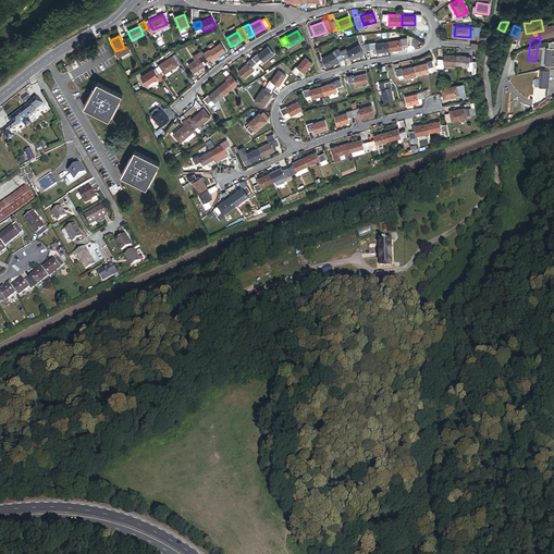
[(402,49),(402,45),(401,39),(388,41),(389,51),(402,49)]
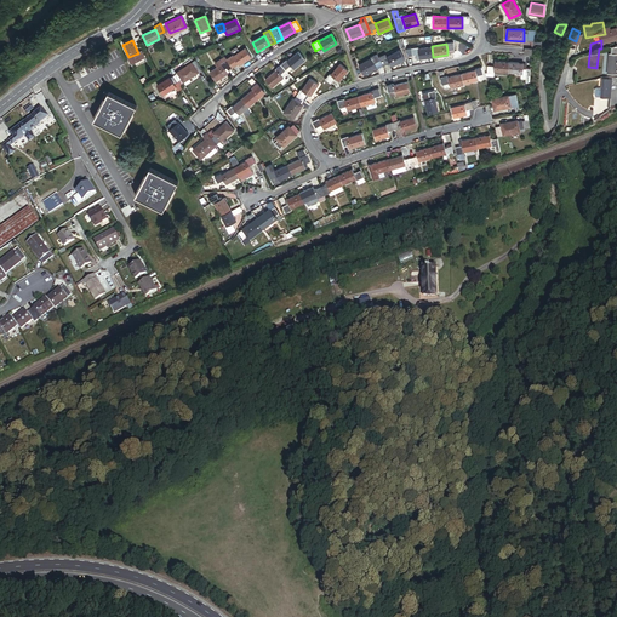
[(416,60),(420,60),(417,47),(417,45),(410,46),(410,49),(407,49),(409,56),(415,55),(416,60)]
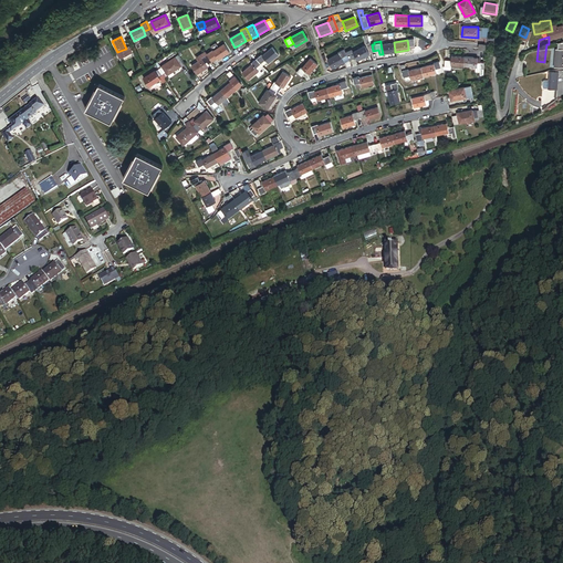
[(383,54),(395,52),(394,42),(381,43),(383,54)]
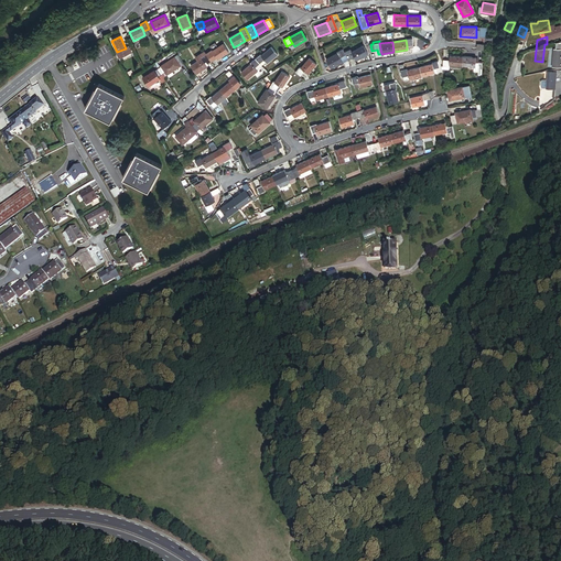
[(218,61),(229,53),(223,44),(212,52),(215,56),(218,61)]
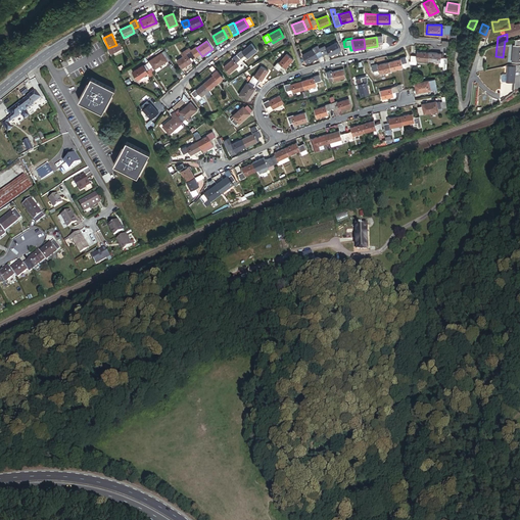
[(330,56),(341,51),(336,42),(326,48),(328,53),(330,56)]
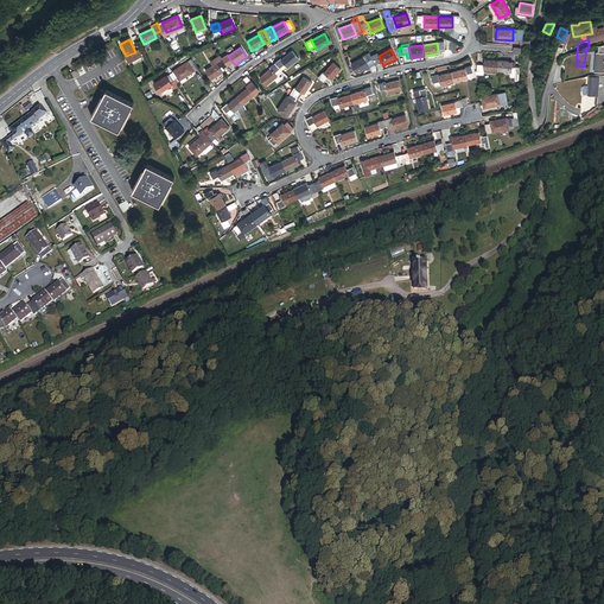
[(602,69),(603,49),(592,49),(591,69),(602,69)]
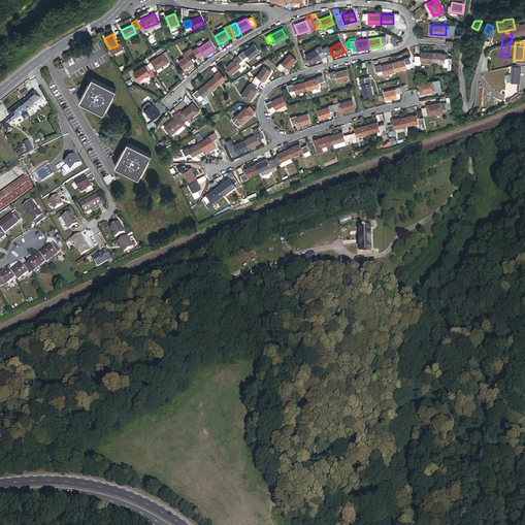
[(249,58),(250,59),(259,51),(253,43),(243,52),(249,58)]
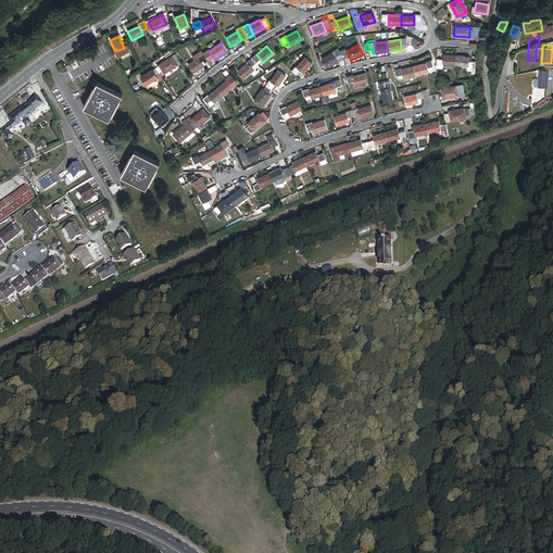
[(338,62),(343,59),(340,52),(337,48),(331,50),(332,52),(337,61),(338,62)]
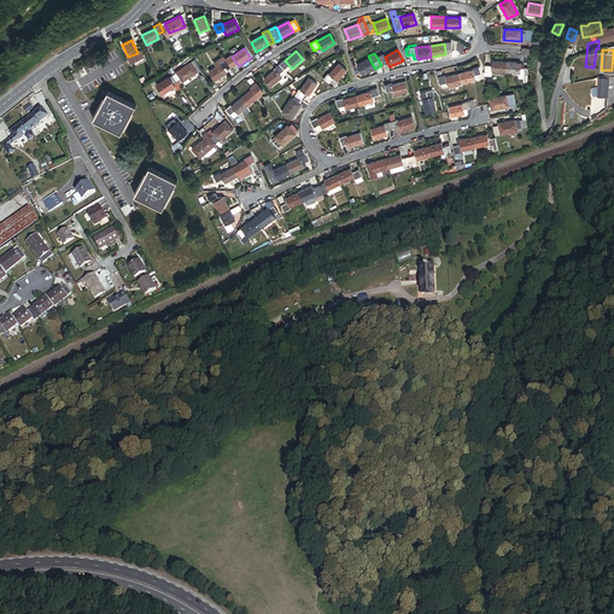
[(381,65),(387,63),(385,57),(384,54),(378,58),(381,65)]
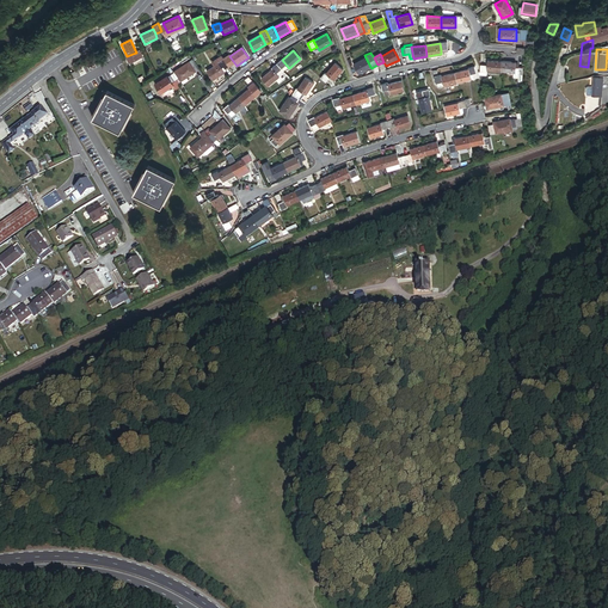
[(231,63),(233,61),(229,56),(228,55),(223,59),(228,65),(228,67),(232,65),(231,63)]
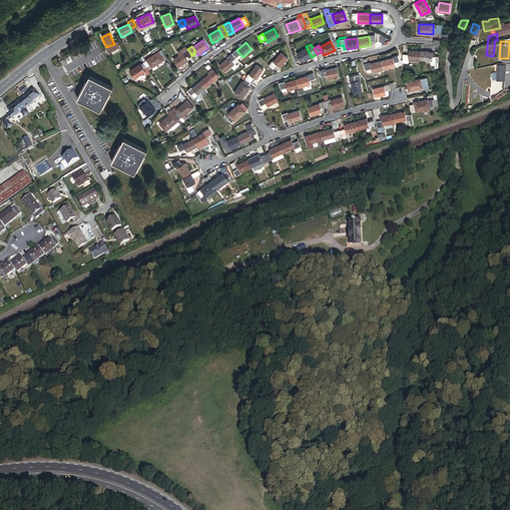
[(187,49),(186,48),(184,50),(183,49),(178,53),(180,56),(173,60),(178,68),(190,60),(188,56),(191,54),(187,49)]
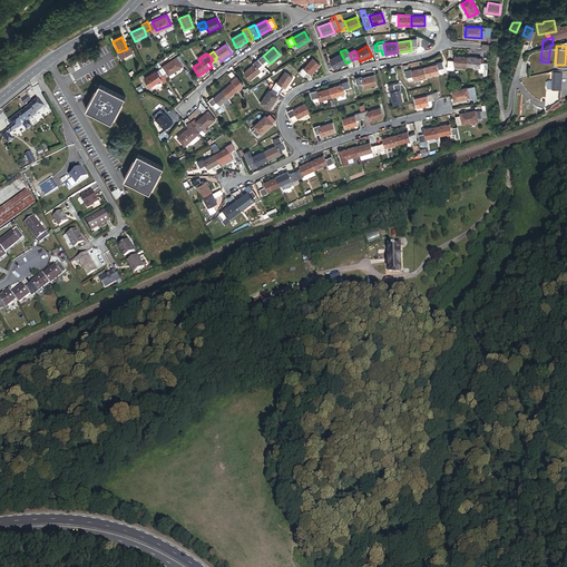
[(334,69),(345,62),(341,54),(330,59),(334,69)]
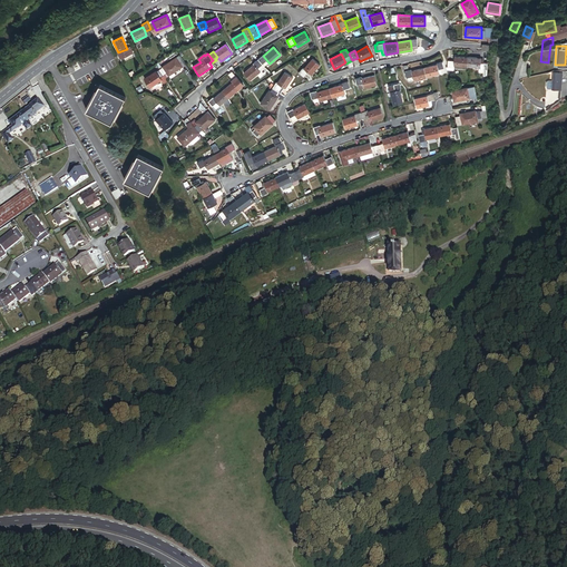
[(263,67),(269,62),(263,56),(262,55),(256,59),(261,65),(263,67)]
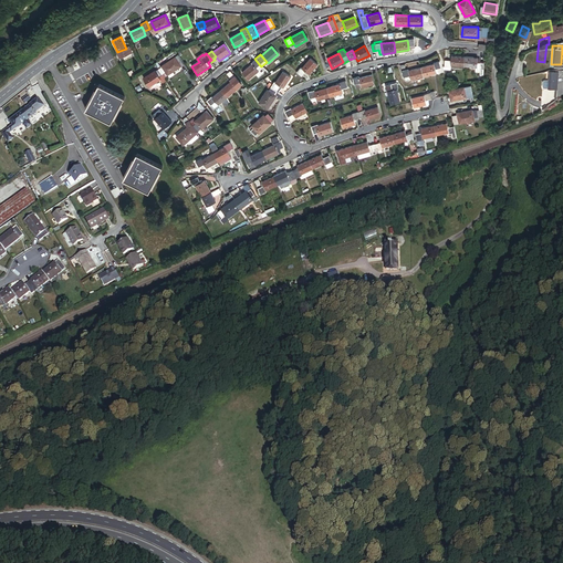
[(445,66),(451,66),(451,65),(464,66),(465,55),(451,55),(451,59),(445,59),(445,66)]
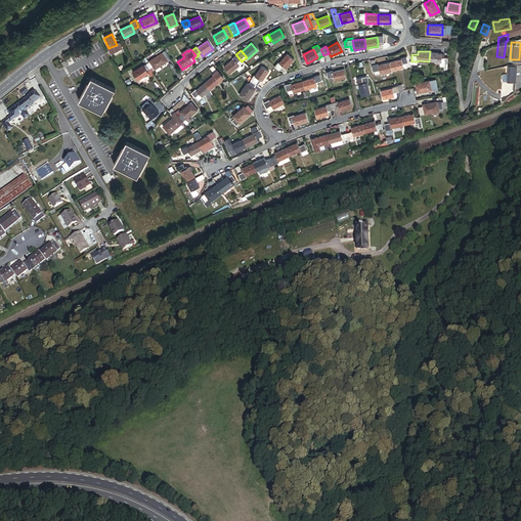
[(429,61),(441,61),(441,55),(442,52),(430,51),(429,61)]
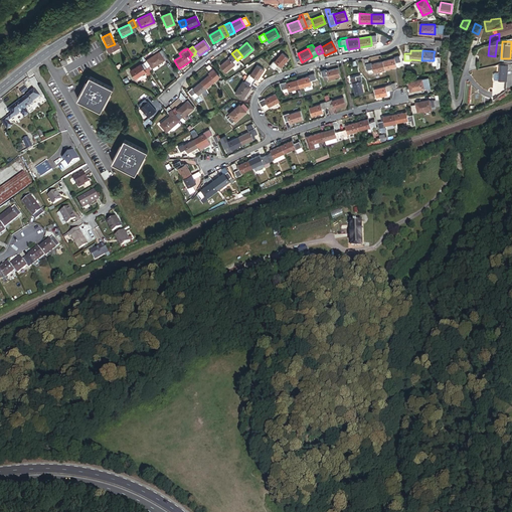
[(158,65),(164,61),(159,53),(148,61),(152,66),(153,68),(158,65)]
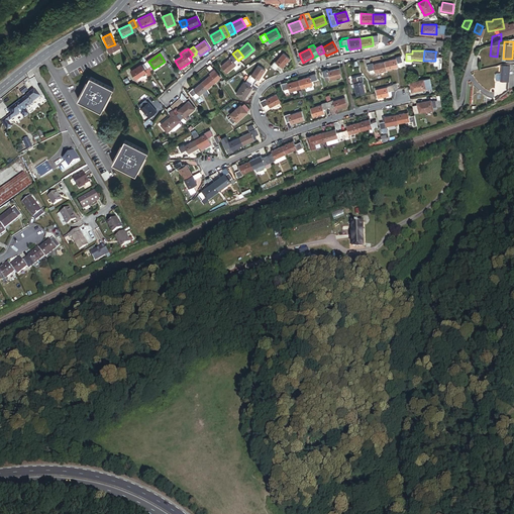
[(229,58),(232,62),(236,59),(232,54),(228,57),(229,58)]
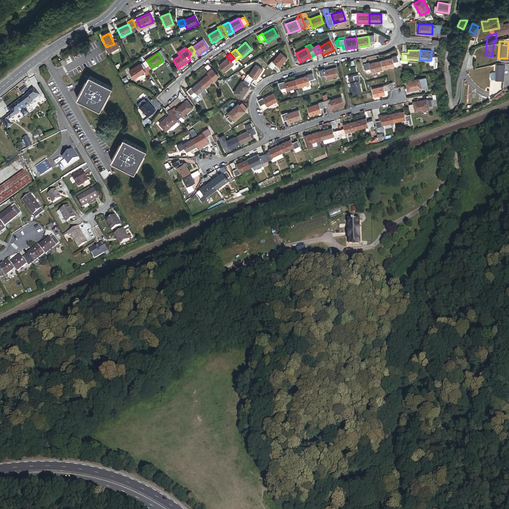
[(276,65),(279,68),(287,59),(280,53),(272,62),(276,65)]
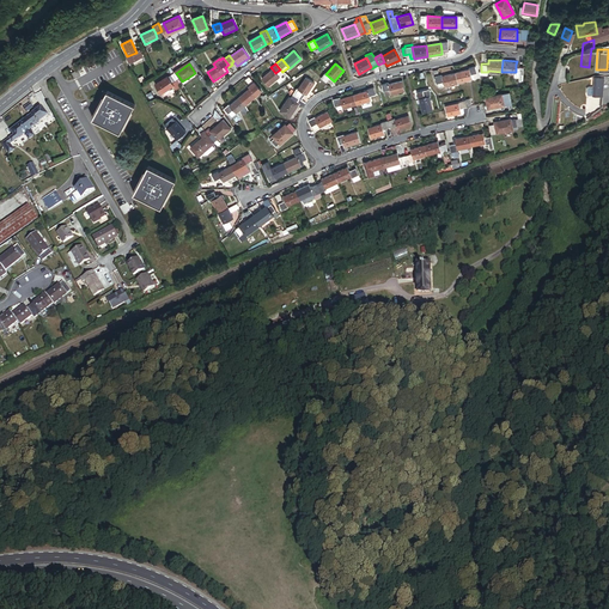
[(261,78),(268,86),(279,77),(278,75),(275,73),(272,68),(261,78)]
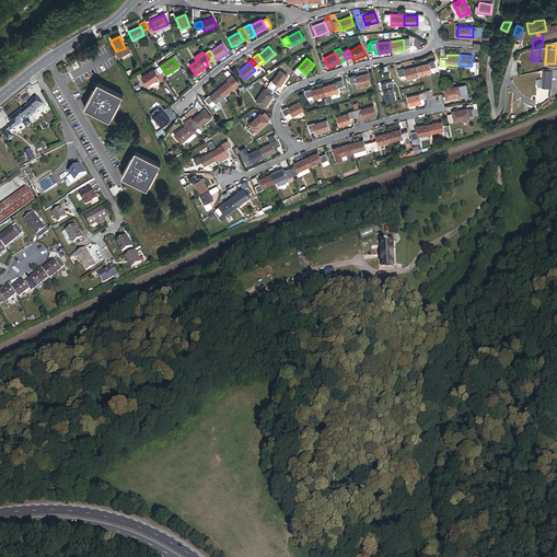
[(401,62),(395,64),(398,76),(399,76),(401,78),(406,77),(404,69),(404,67),(402,68),(401,62)]
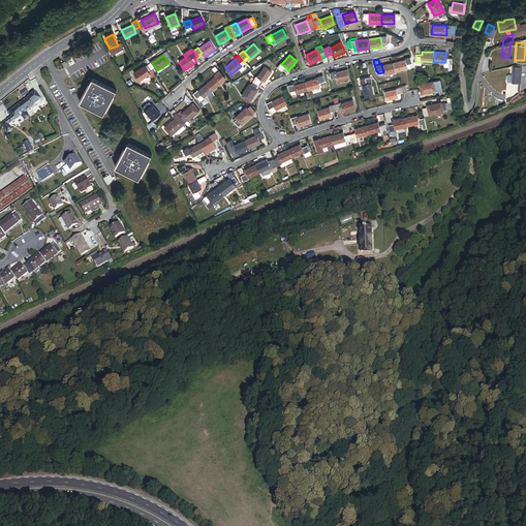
[(395,71),(408,68),(407,64),(405,59),(393,62),(395,71)]
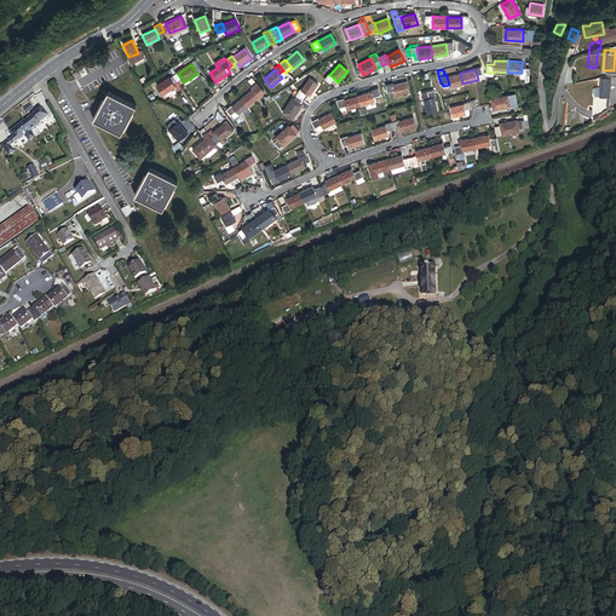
[(329,84),(334,79),(329,75),(327,73),(322,79),(329,84)]
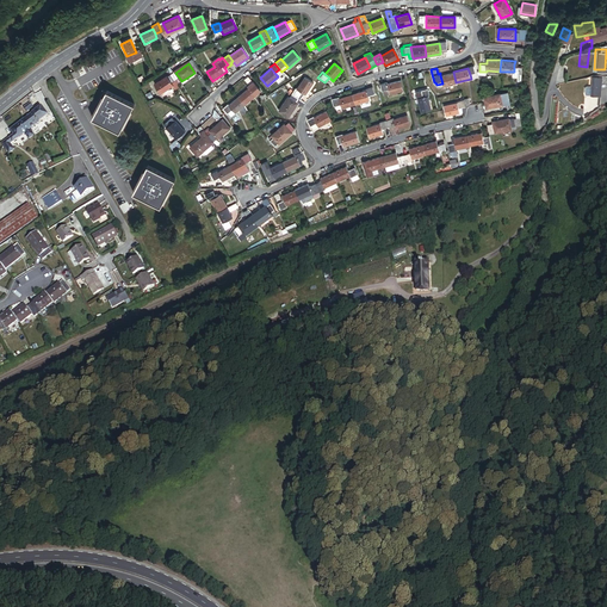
[(443,84),(443,85),(456,82),(453,72),(440,75),(443,84)]
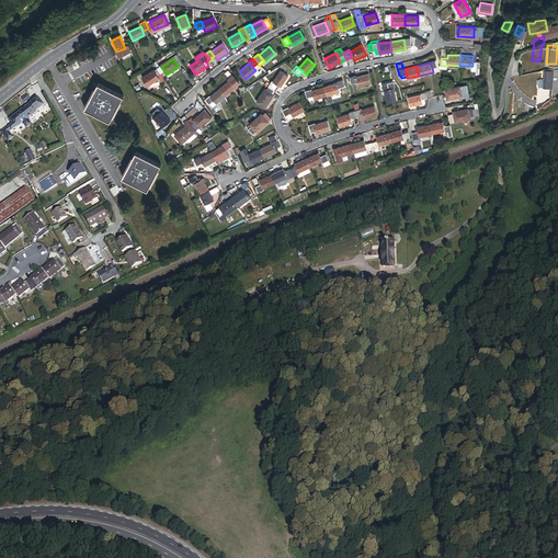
[(272,81),(281,87),(287,76),(279,70),(272,81)]
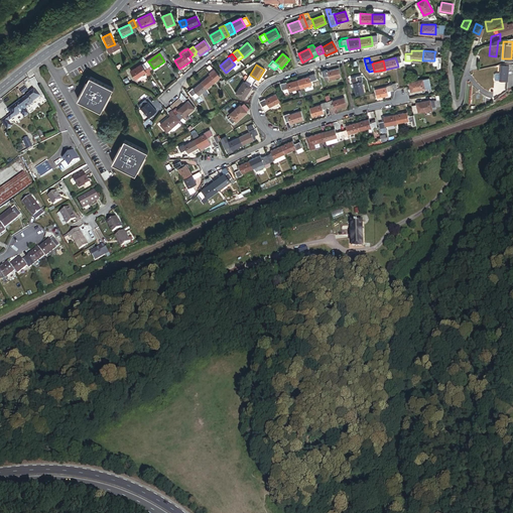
[(146,74),(145,72),(142,67),(141,66),(131,73),(136,80),(146,74)]
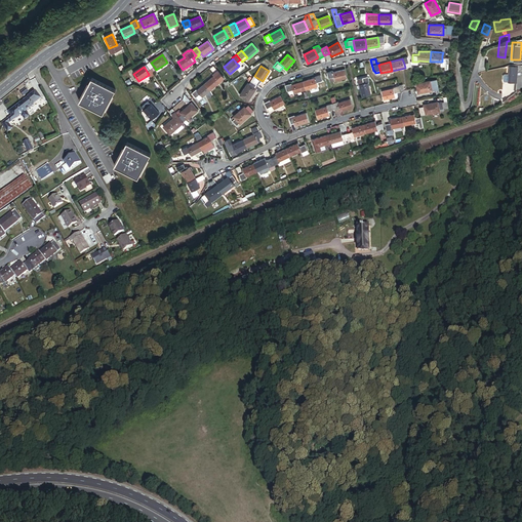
[(218,83),(222,80),(222,78),(212,67),(209,70),(213,74),(211,75),(212,76),(218,83)]
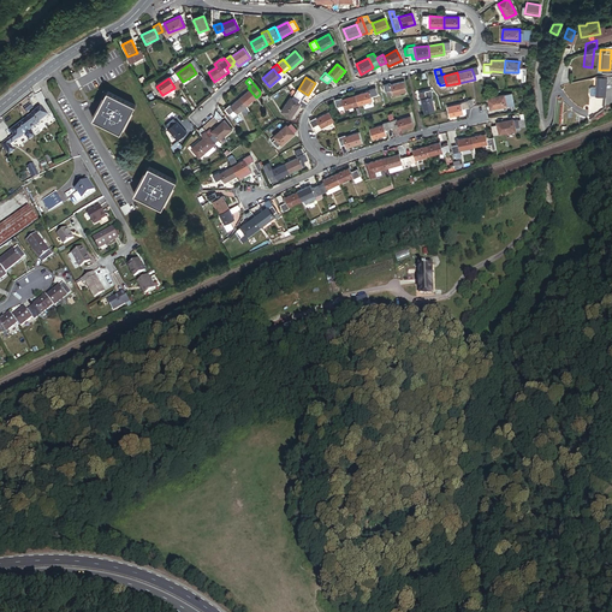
[(601,91),(602,79),(596,79),(596,81),(587,79),(586,89),(581,89),(580,90),(580,96),(581,97),(586,97),(586,99),(593,100),(599,100),(600,91),(601,91)]
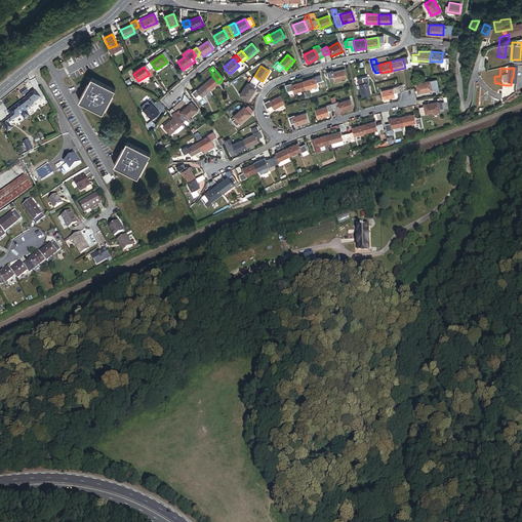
[(334,81),(347,78),(344,69),(332,72),(333,77),(334,80),(334,81)]
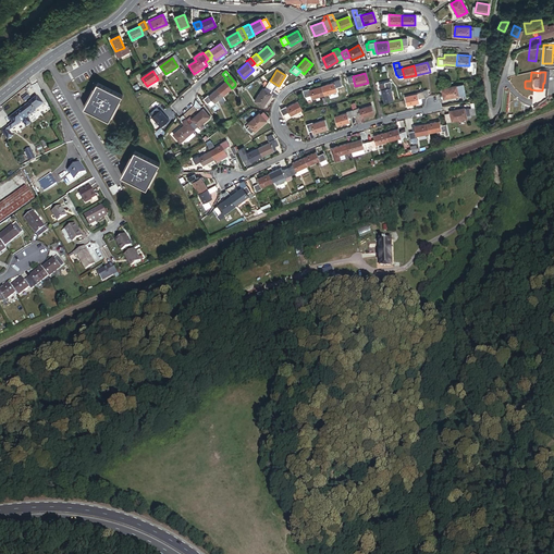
[(222,97),(232,88),(225,81),(216,89),(222,97)]
